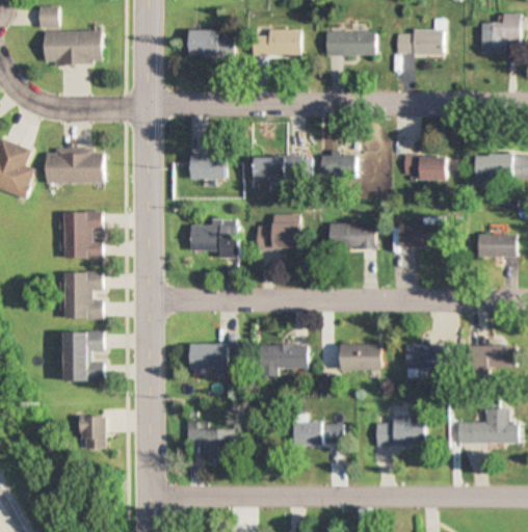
[(54,6),(37,6),(37,26),(54,26),(54,6)]
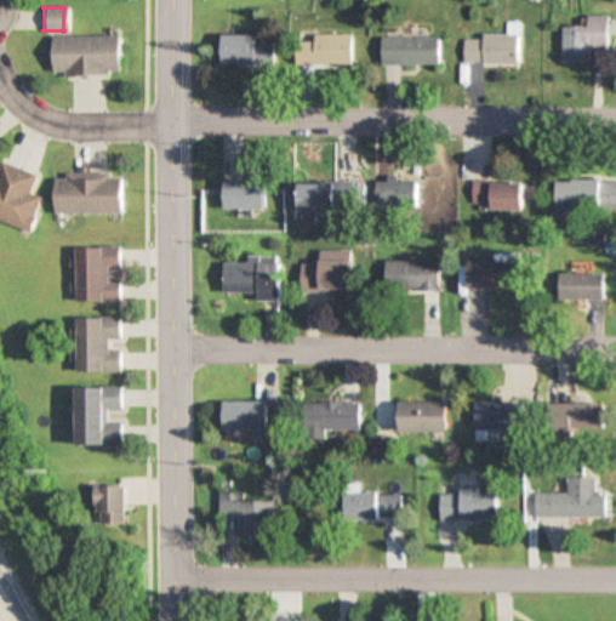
[(603,16),(574,16),(574,27),(555,26),(554,63),(582,63),(582,50),(602,50),(603,16)]
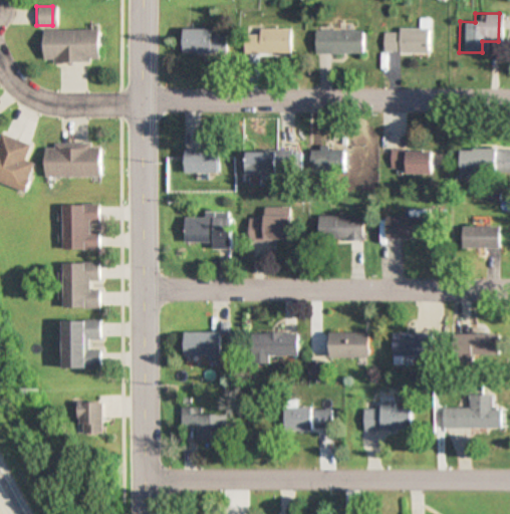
[(380,52),(427,52),(427,28),(380,28),(380,52)]
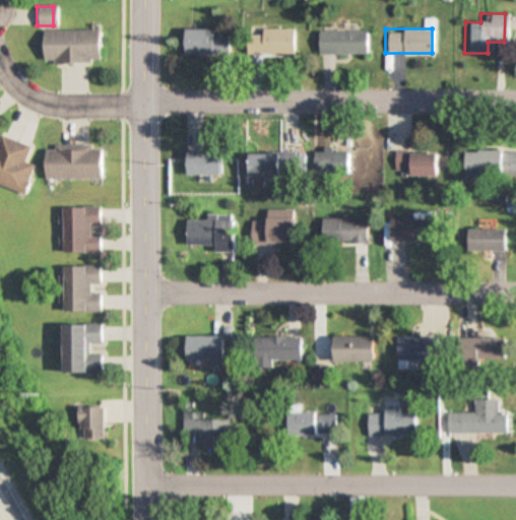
[(42,30),(43,63),(99,63),(99,29),(42,30)]
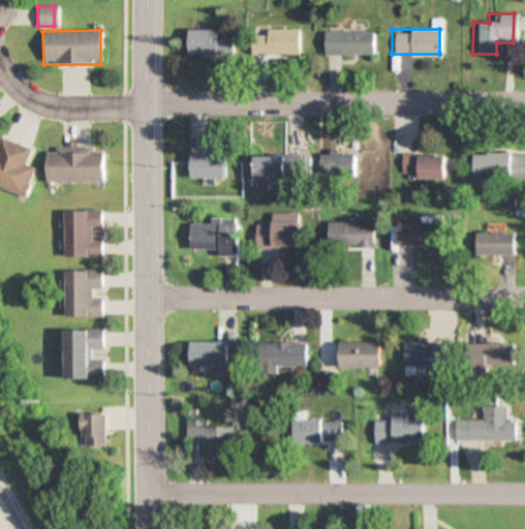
[(229,54),(229,30),(184,30),(184,54),(229,54)]
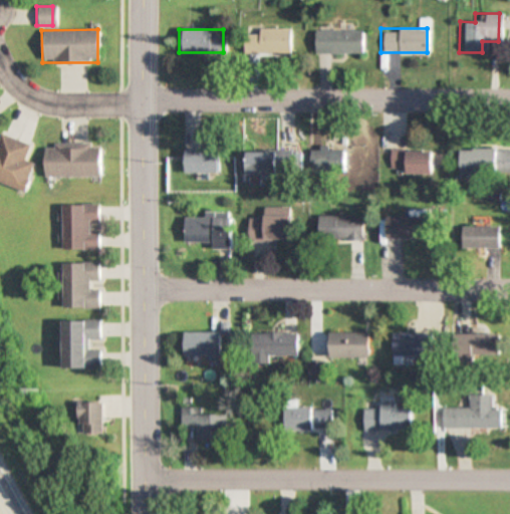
[(289,54),(289,29),(245,29),(245,54),(289,54)]
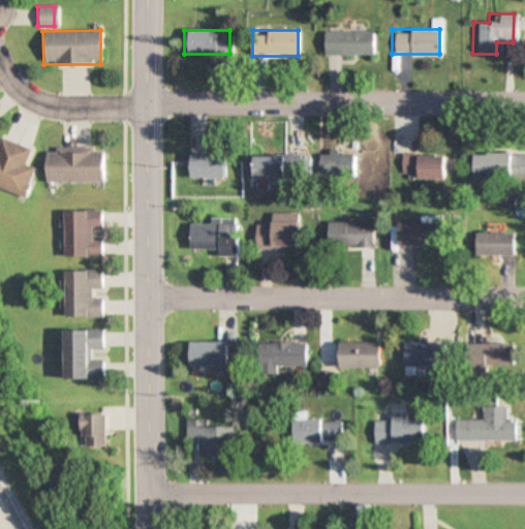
[(373,31),(322,31),(323,55),(373,55),(373,31)]
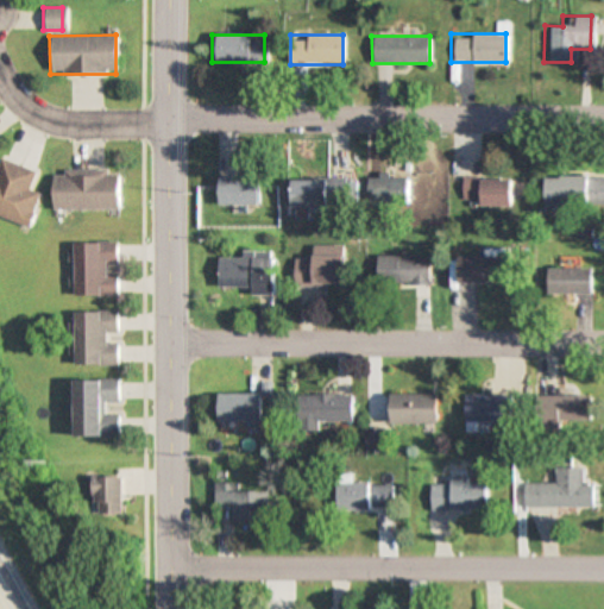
[(0,215),(26,225),(36,193),(26,190),(32,169),(0,159),(0,215)]
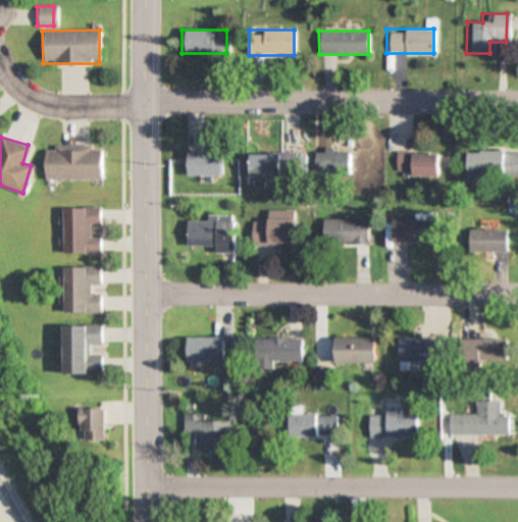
[(43,146),(43,179),(100,179),(100,146),(43,146)]
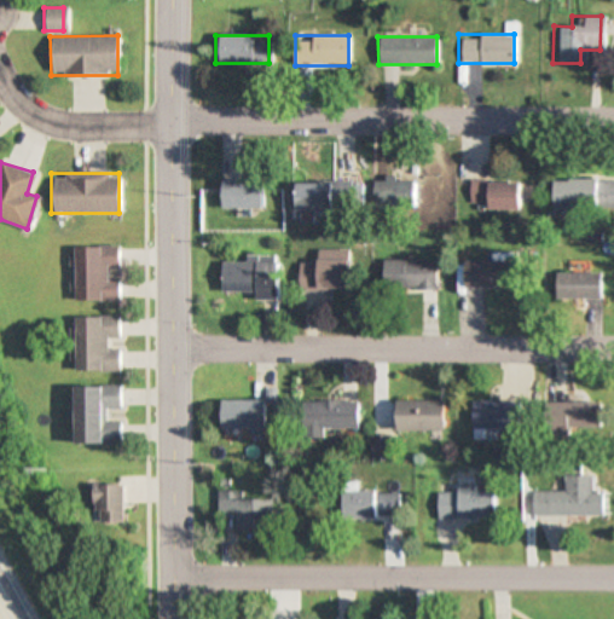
[(383,208),(412,204),(410,178),(381,180),(383,208)]
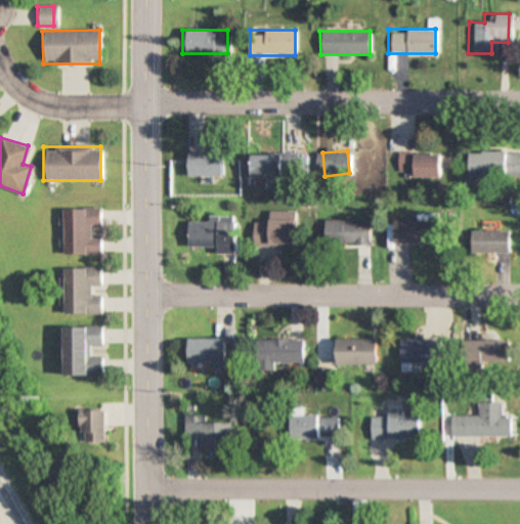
[(466,177),(519,177),(519,150),(466,151),(466,177)]
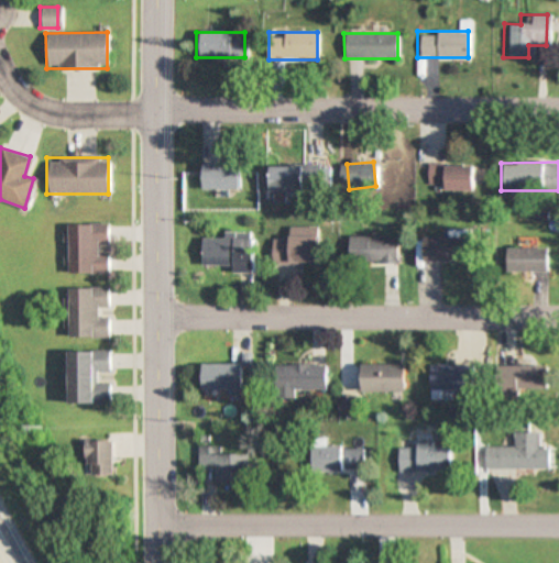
[(239,189),(239,164),(201,164),(201,189),(239,189)]
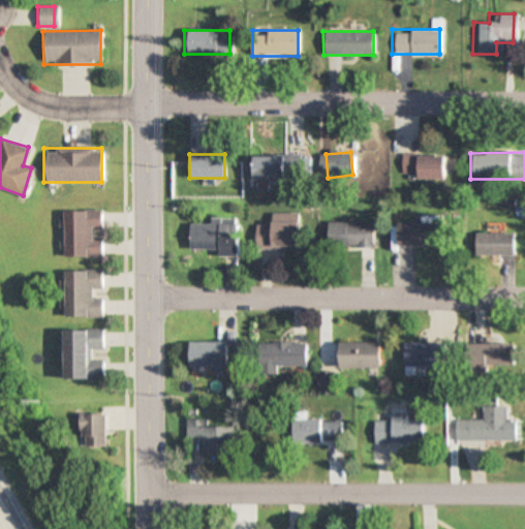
[(441,155),(397,155),(397,179),(441,179),(441,155)]
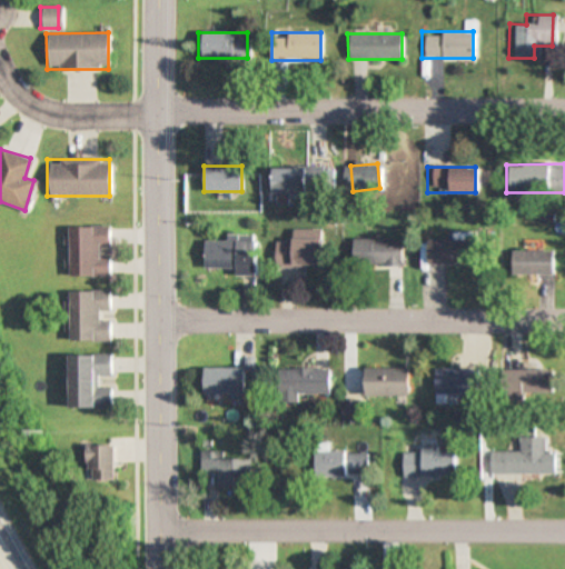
[(274,168),(274,193),(320,193),(320,168),(274,168)]
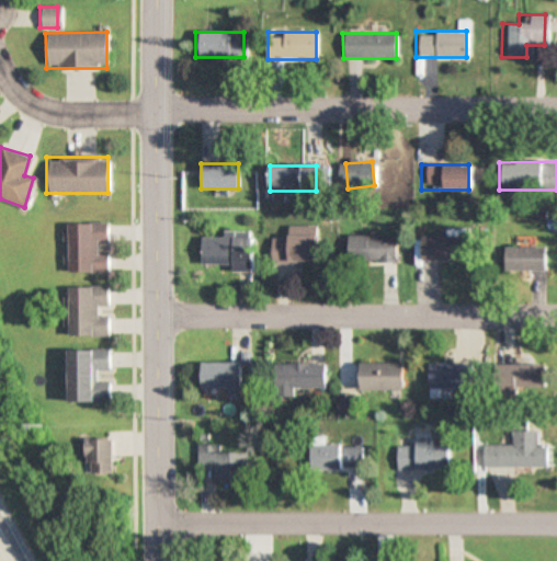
[(67,222),(67,272),(106,272),(106,222),(67,222)]
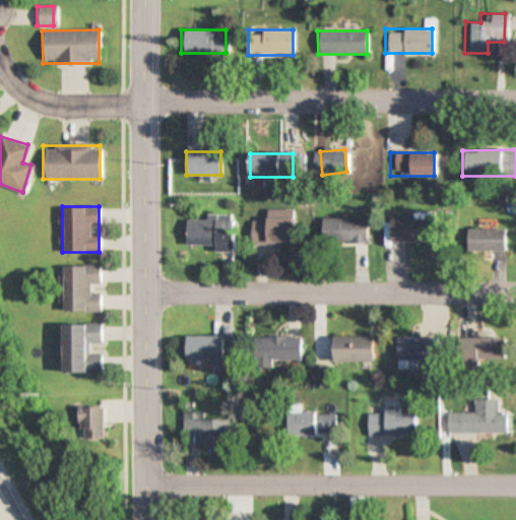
[(248,220),(248,244),(293,243),(292,210),(264,210),(264,220),(248,220)]
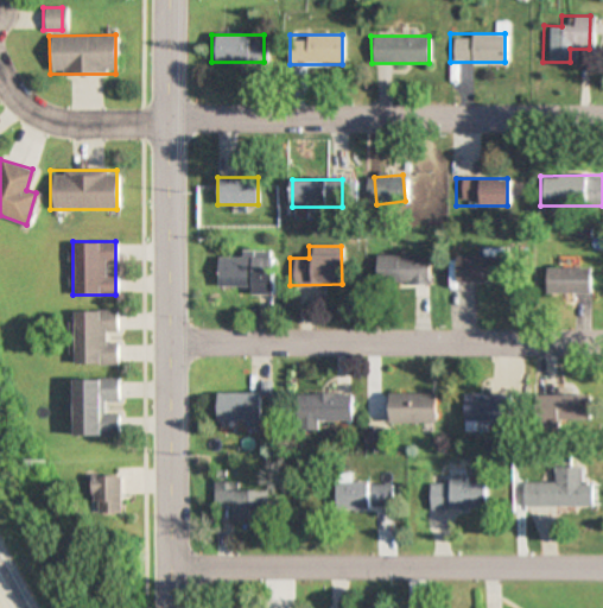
[(456,283),(508,283),(508,252),(484,252),(484,257),(456,257),(456,283)]
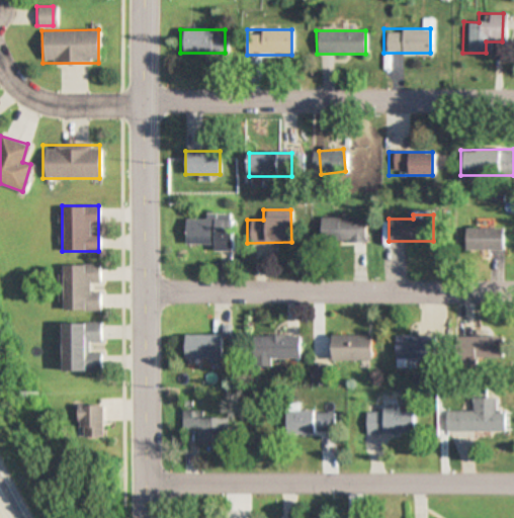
[(213,244),(213,250),(232,250),(232,216),(184,216),(184,244),(213,244)]
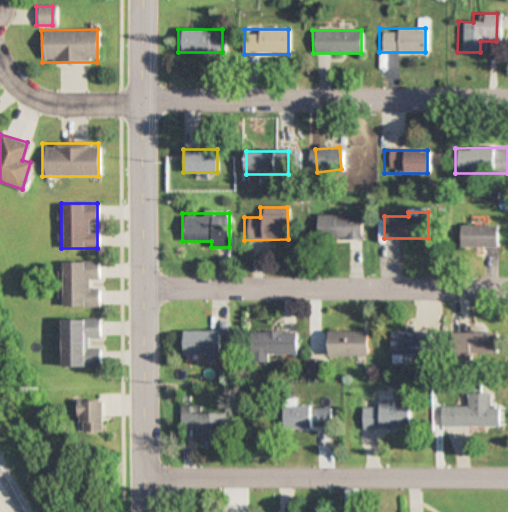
[(358,214),(313,214),(313,240),(358,240),(358,214)]
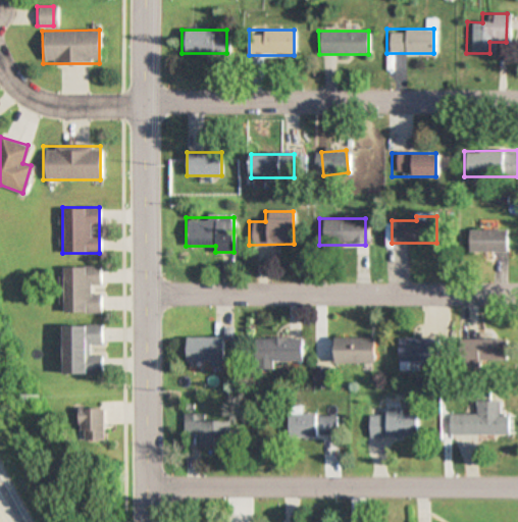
[(507,230),(470,230),(470,253),(507,253),(507,230)]
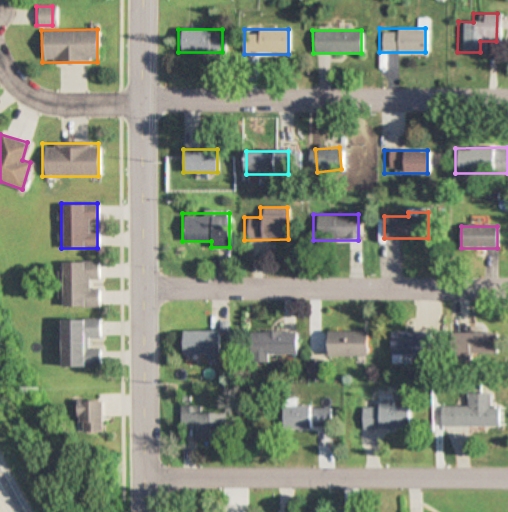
[(61,261),(61,307),(98,307),(98,287),(90,287),(90,280),(97,280),(97,261),(61,261)]
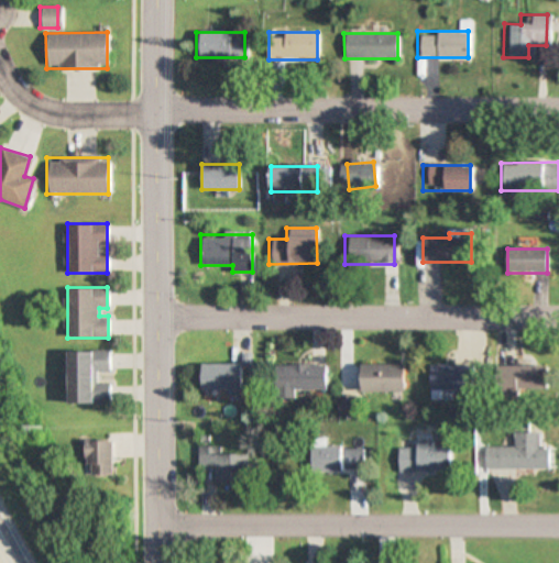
[(68,404),(109,404),(109,382),(96,382),(96,372),(108,372),(108,351),(68,351),(68,404)]
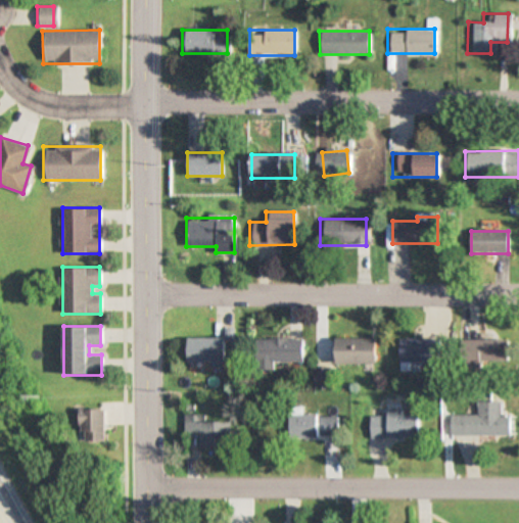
[(185,337),(185,362),(224,362),(224,337),(185,337)]
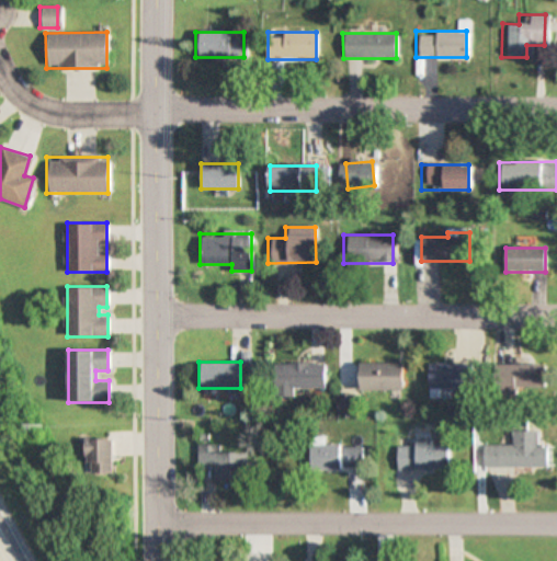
[(321,388),(321,363),(275,363),(275,395),(288,395),(288,388),(321,388)]
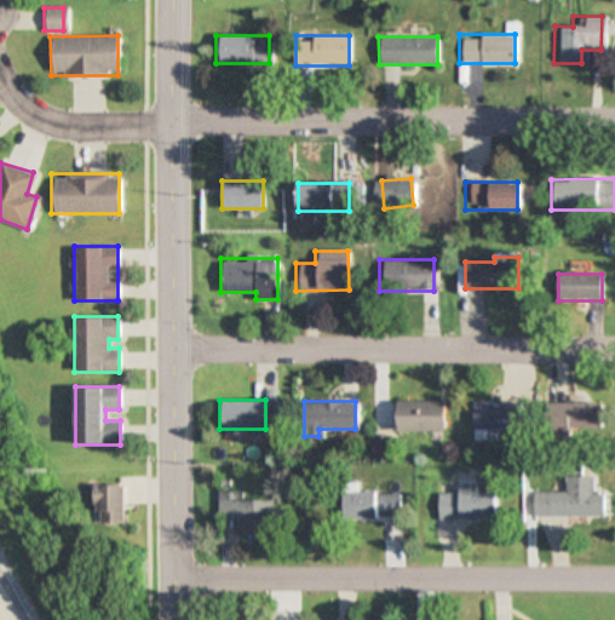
[(446,432),(446,401),(396,401),(396,432),(446,432)]
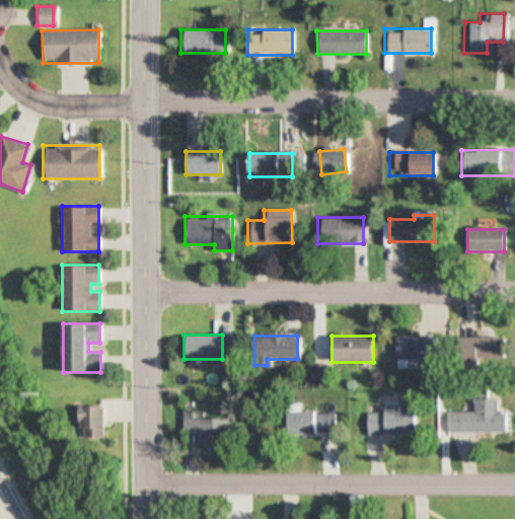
[(395,336),(395,359),(436,359),(436,336),(395,336)]
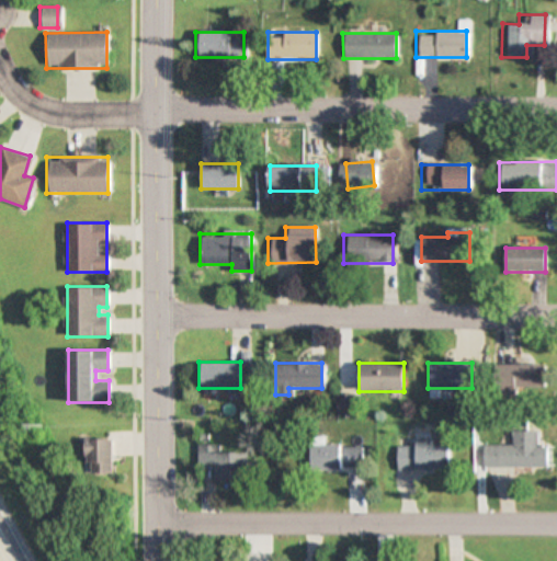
[(545,364),(500,364),(500,388),(545,388),(545,364)]
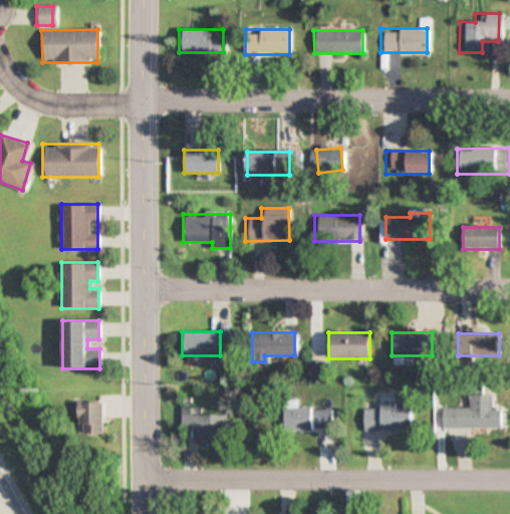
[(441,428),(500,428),(500,407),(492,407),(492,395),(468,395),(468,408),(441,408),(441,428)]
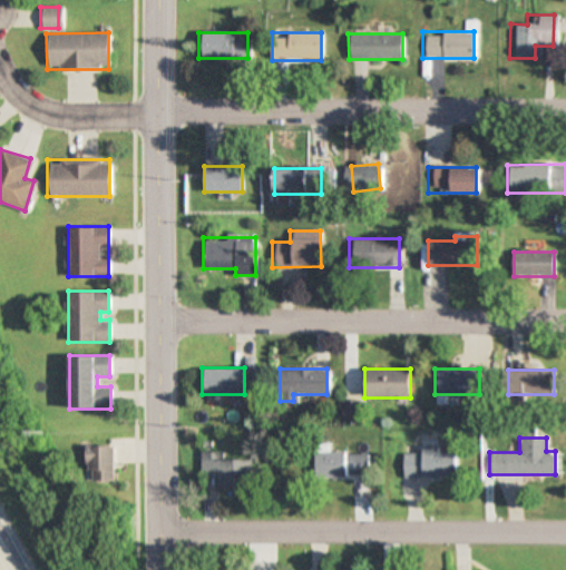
[(114,446),(88,446),(88,482),(114,482),(114,446)]
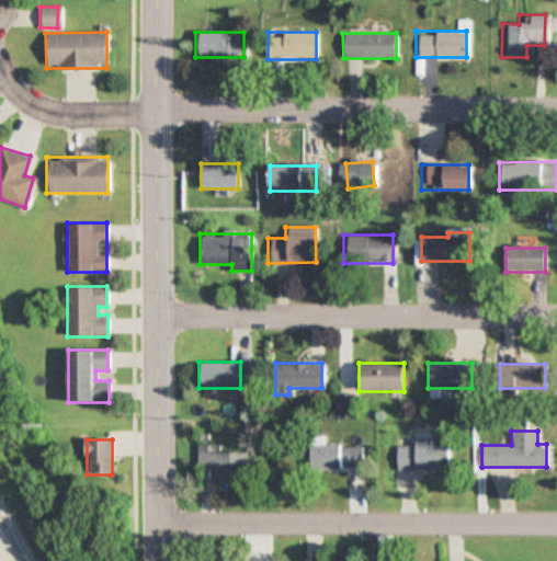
[(396,470),(451,469),(450,444),(432,444),(432,441),(412,441),(412,446),(396,446),(396,470)]
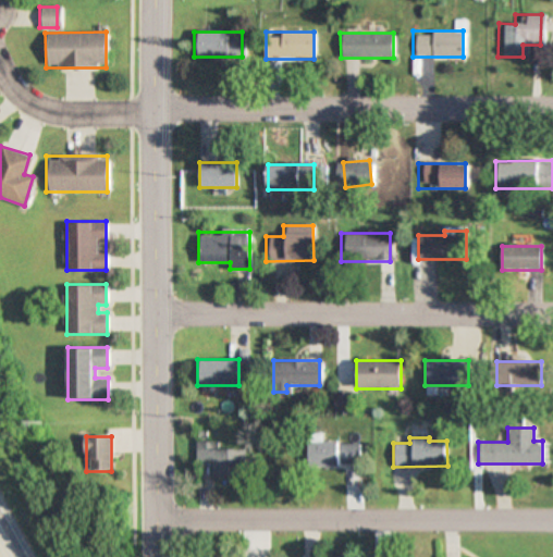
[(212,475),(246,475),(246,448),(217,448),(217,441),(194,441),(194,461),(212,461),(212,475)]
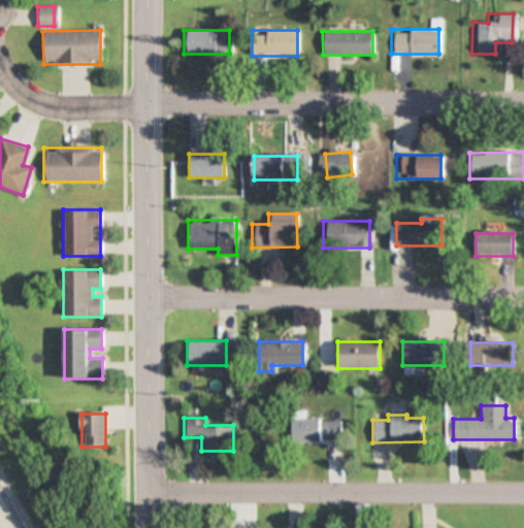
[(339,418),(294,418),(293,440),(339,441),(339,418)]
